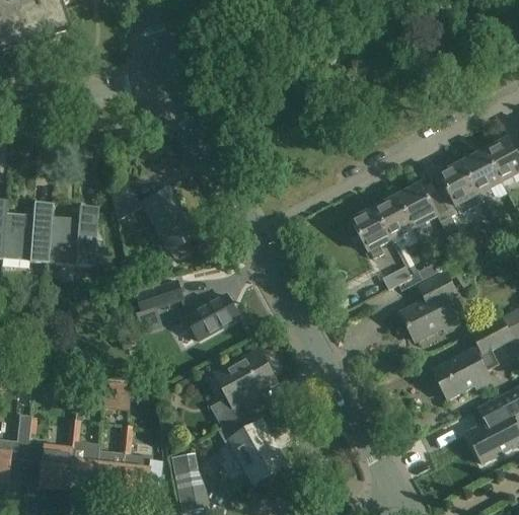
[(0,0),(0,48),(65,27),(57,0),(0,0)]
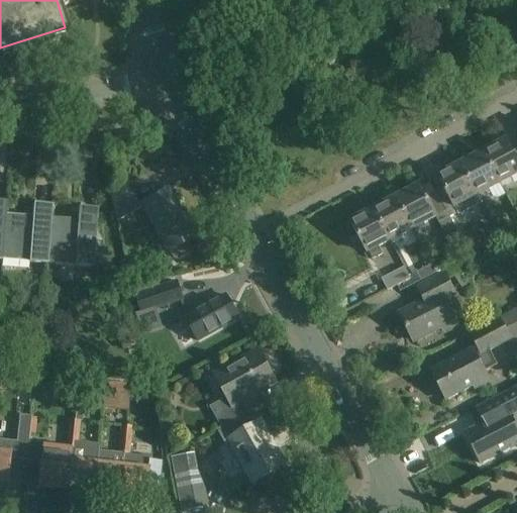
[(482,145),(484,149),(501,181),(516,172),(516,146),(513,148),(507,137),(496,142),(494,139),(482,145)]
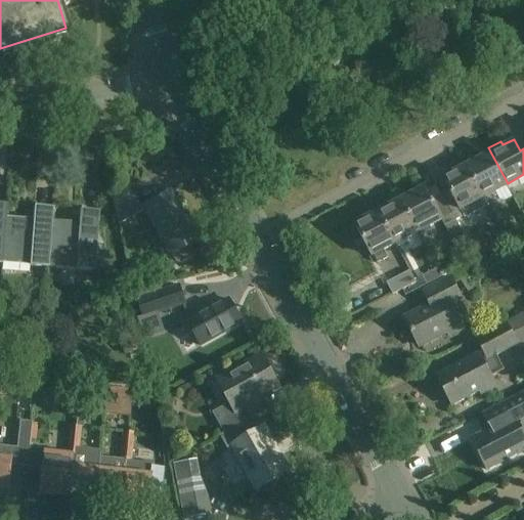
[(466,160),(468,163),(484,196),(508,183),(490,152),(480,157),(478,154),(466,160)]
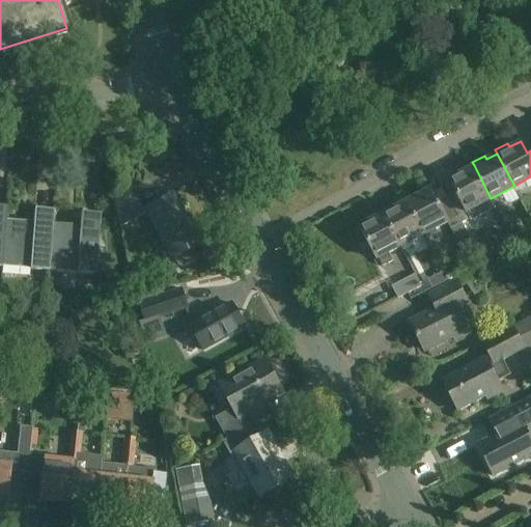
[(468,210),(491,198),(474,165),(464,171),(462,167),(449,173),(451,177),(450,178),(456,190),(447,195),(460,221),(471,216),(468,210)]
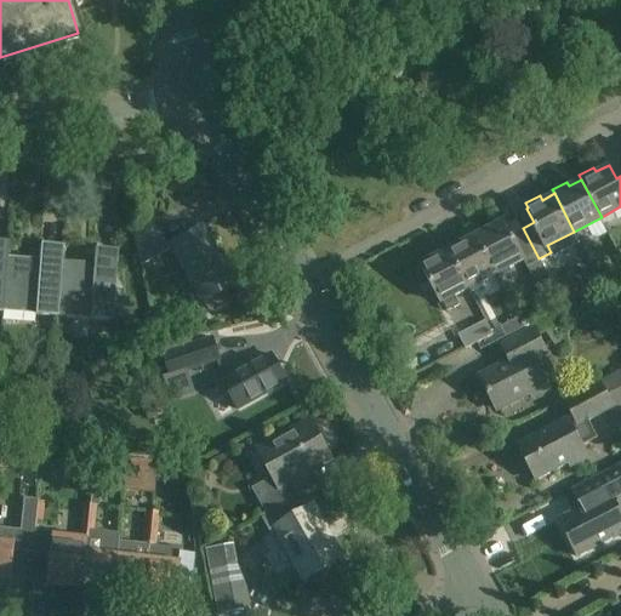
[(474,229),(477,234),(496,272),(524,257),(528,263),(539,258),(523,228),(512,233),(505,220),(491,227),(489,222),(474,229)]
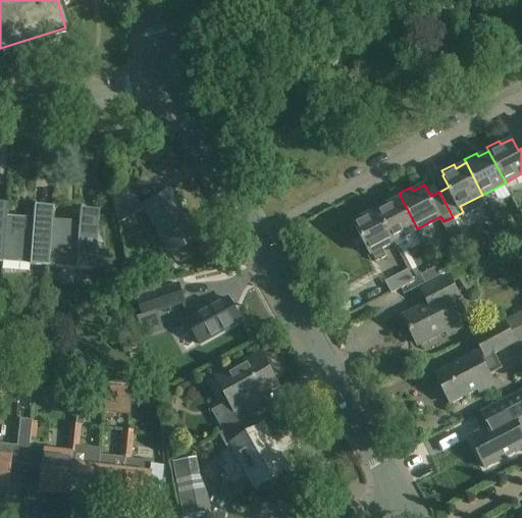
[(190,249),(187,242),(196,237),(169,187),(143,201),(169,251),(172,250),(175,257),(179,258),(189,253),(190,249)]
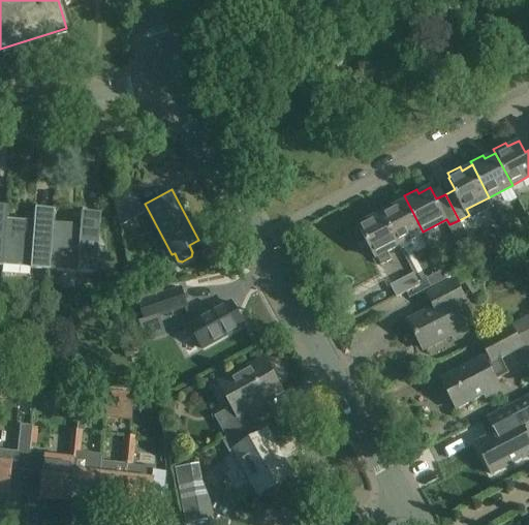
[(117,206),(121,222),(144,210),(135,195),(117,206)]
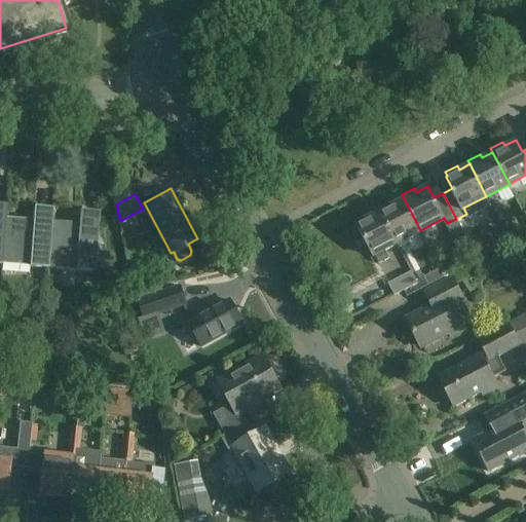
[(379,207),(381,211),(398,241),(420,230),(404,198),(393,203),(391,199),(379,207)]
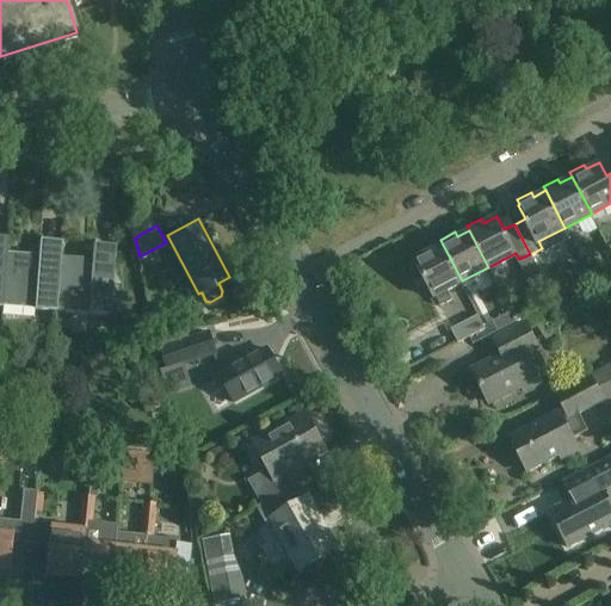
[(5,249),(1,304),(56,308),(60,253),(61,239),(39,237),(38,252),(5,249)]
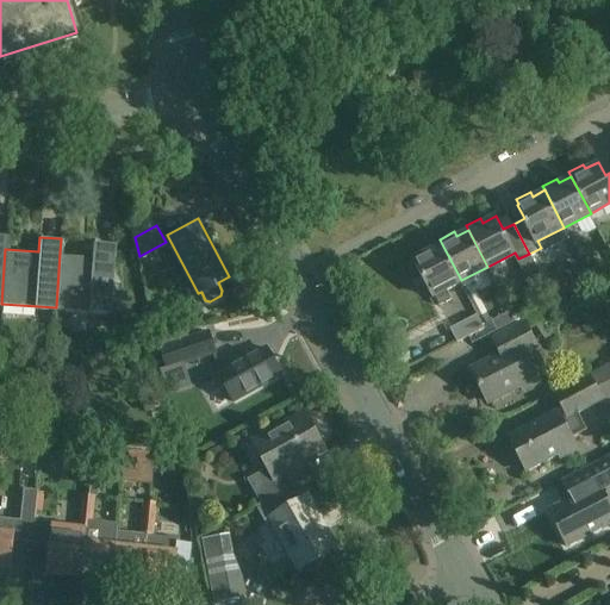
[(92,255),(60,253),(56,307),(110,312),(116,243),(93,242),(92,255)]
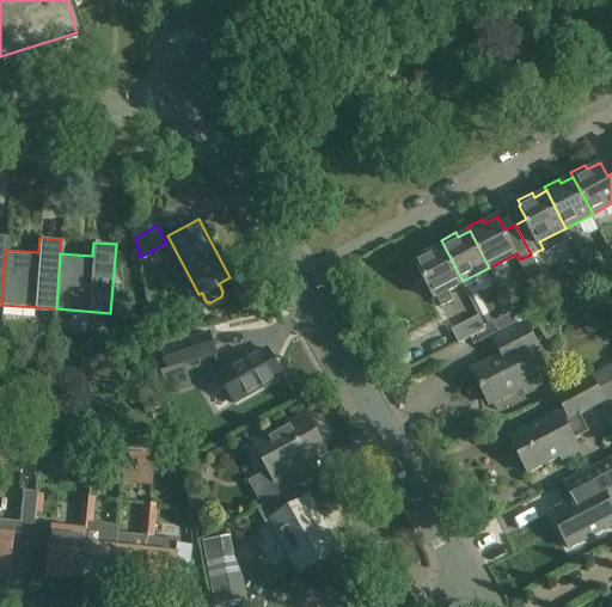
[(453,298),(450,288),(463,281),(444,245),(432,251),(429,246),(415,253),(417,258),(416,259),(435,295),(439,294),(442,302),(453,298)]
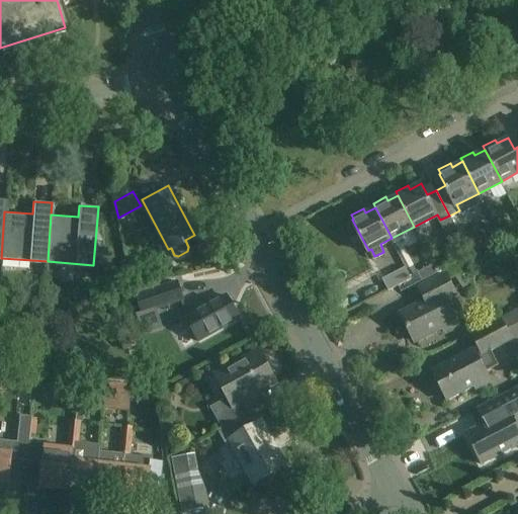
[(497,227),(502,236),(516,228),(512,220),(497,227)]
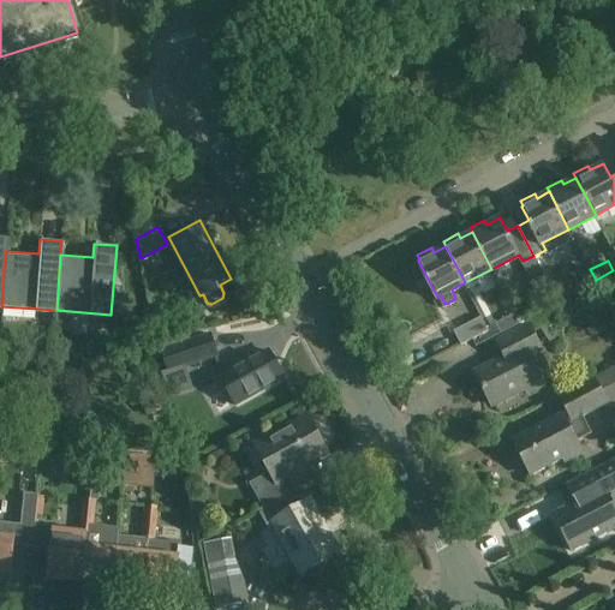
[(511,312),(496,321),(501,330),(517,323),(511,312)]
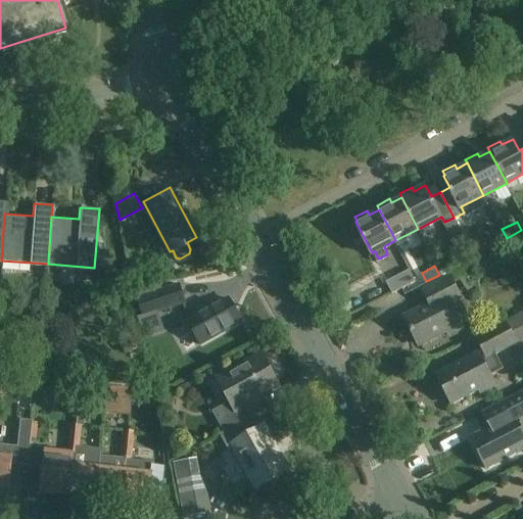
[(386,279),(392,291),(416,279),(410,267),(386,279)]
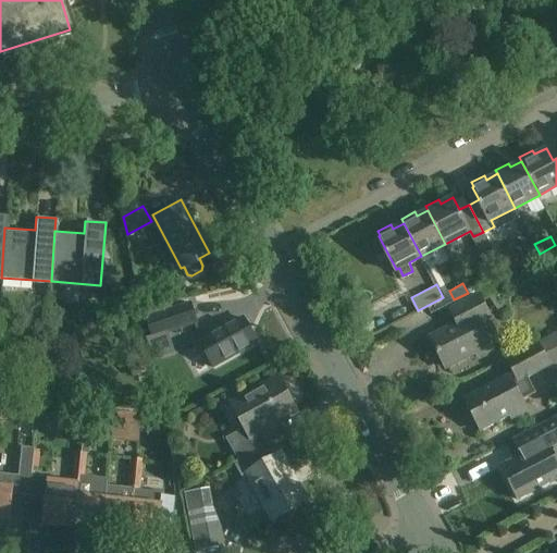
[(478,321),(491,315),(479,293),(450,307),(457,320),(429,334),(438,353),(441,351),(448,366),(475,352),(477,355),(491,347),(478,321)]
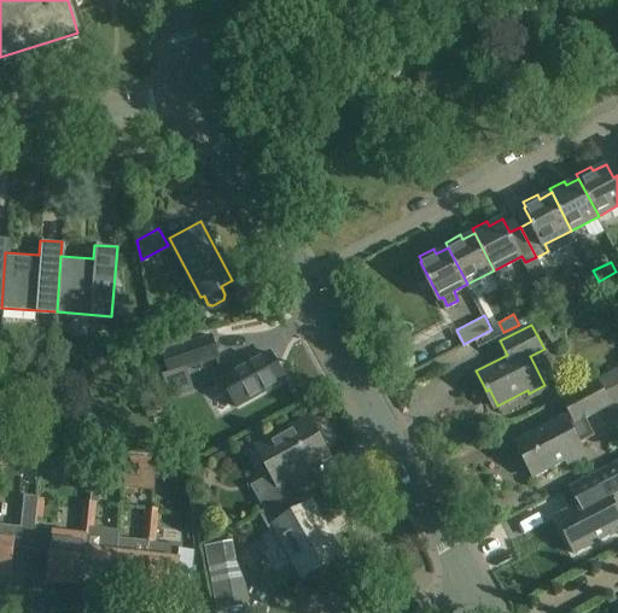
[(188,332),(158,342),(168,372),(219,355),(211,331),(190,338),(188,332)]
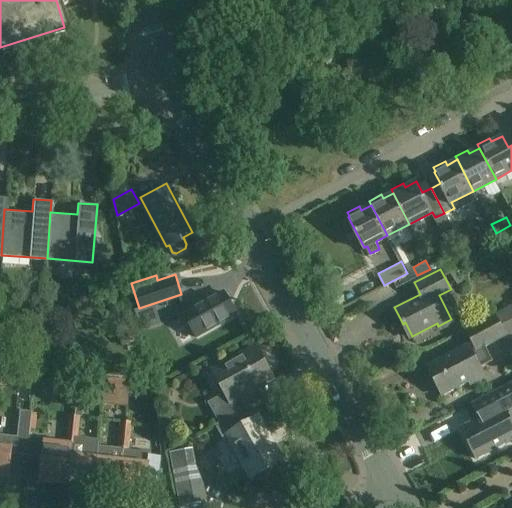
[(224,290),(183,312),(195,335),(236,313),(224,290)]
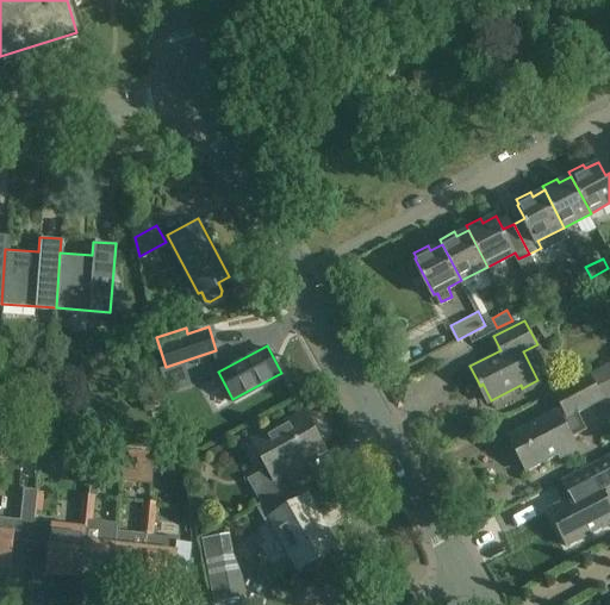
[(583,424),(576,412),(609,393),(609,388),(601,370),(556,393),(564,405),(509,434),(527,468),(559,451),(561,456),(578,448),(568,431),(583,424)]
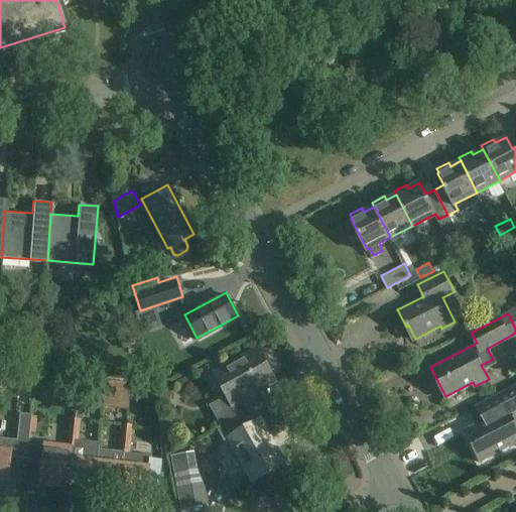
[(210,402),(221,423),(248,408),(242,396),(274,379),(258,348),(216,371),(227,392),(210,402)]
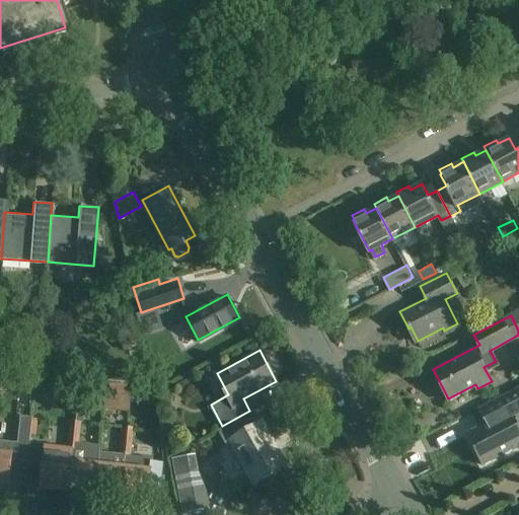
[(130,398),(131,384),(108,381),(106,395),(130,398)]
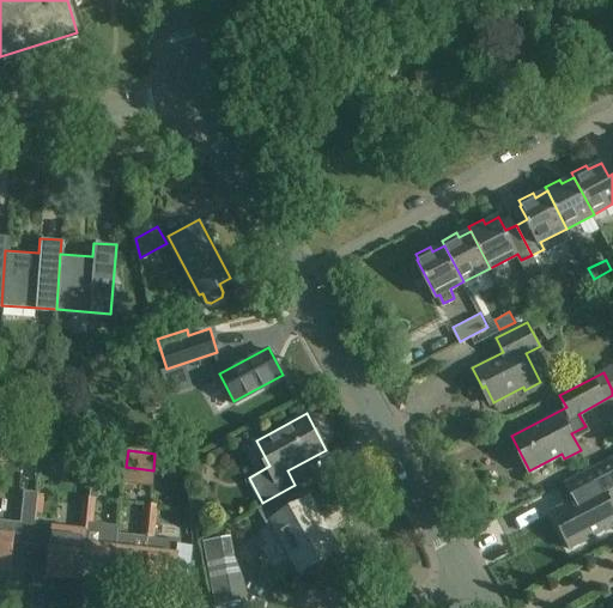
[(612,455),(580,473),(589,491),(552,510),(571,546),(612,524),(612,506),(612,505),(612,504),(612,455)]
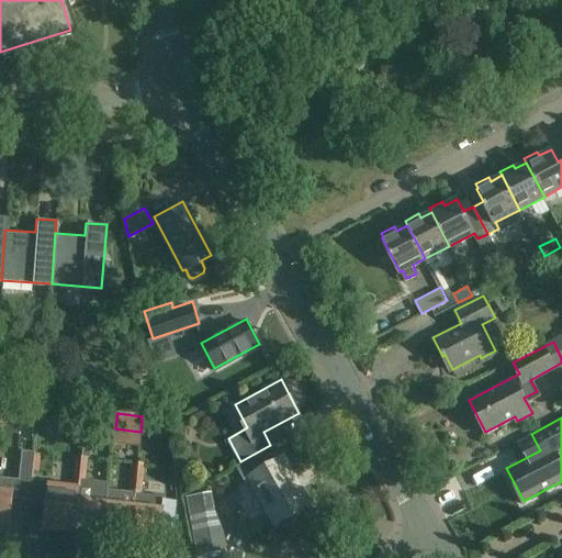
[(270,445),(240,461),(238,462),(247,479),(251,476),(277,521),(308,503),(283,456),(278,458),(270,445)]
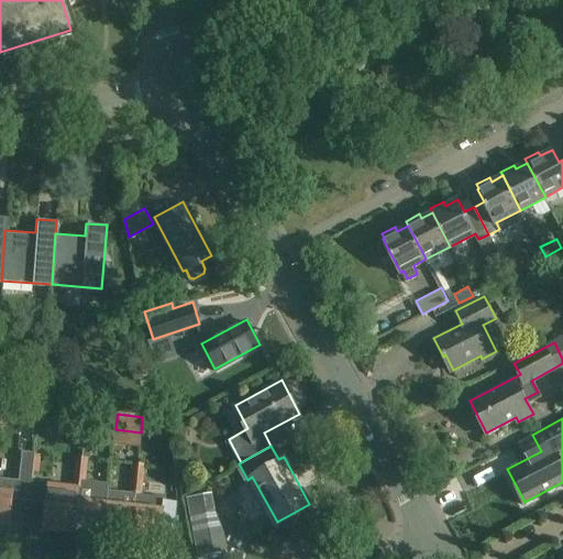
[(19,478),(19,479),(32,480),(33,479),(35,450),(22,449),(19,478)]
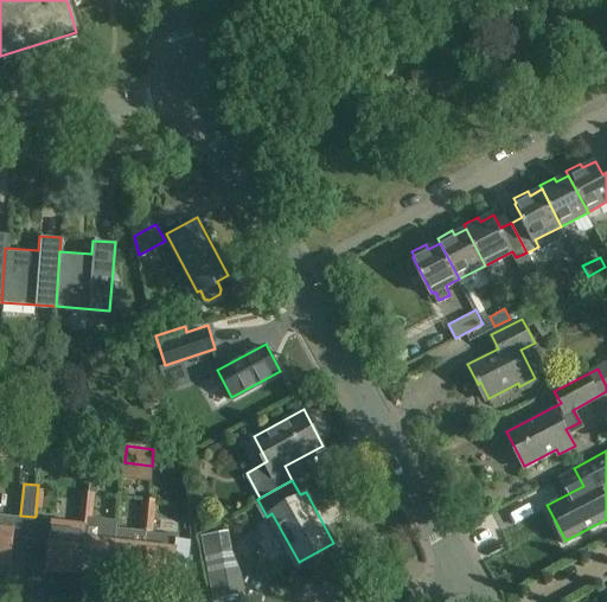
[(82,505),(94,506),(95,491),(83,488),(82,505)]
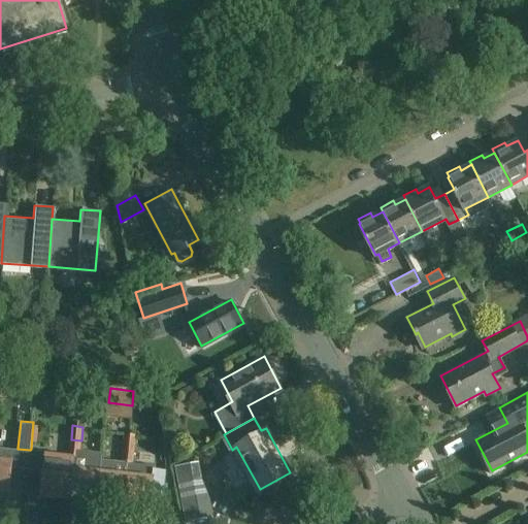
[(125,431),(123,446),(133,447),(134,432),(125,431)]
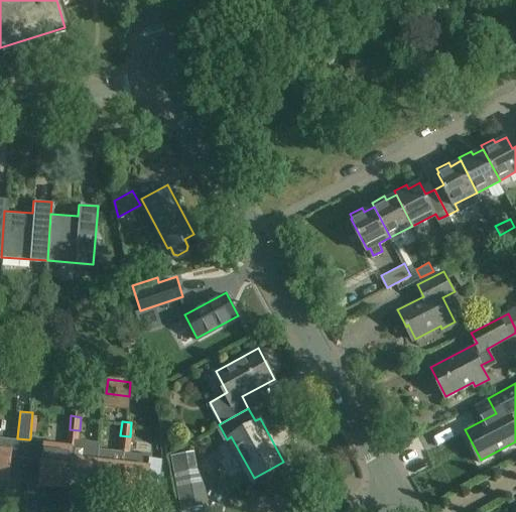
[(30,438),(29,439),(28,453),(27,462),(42,463),(40,483),(68,486),(72,443),(77,443),(78,438),(79,438),(80,430),(70,429),(68,442),(58,441),(58,443),(47,442),(47,439),(46,439),(45,440),(30,438)]
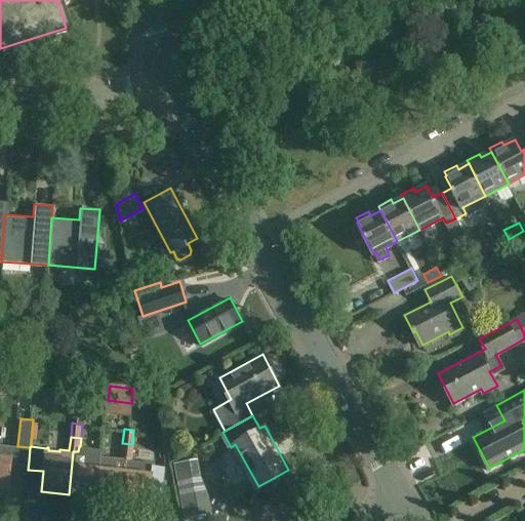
[(17,445),(0,442),(0,487),(9,488),(12,458),(29,461),(30,447),(17,446),(17,445)]
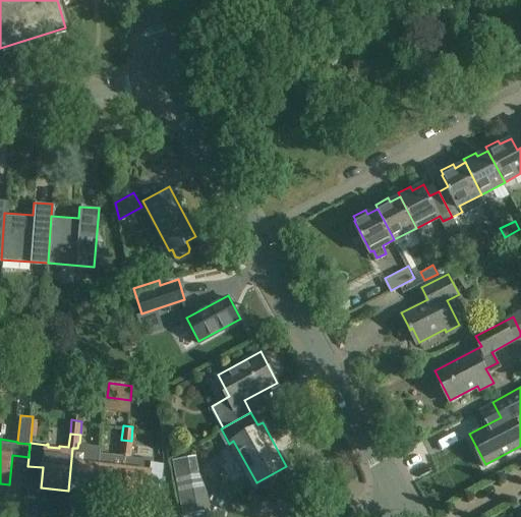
[(130,454),(131,441),(121,440),(120,454),(100,452),(96,494),(122,497),(126,454),(130,454)]
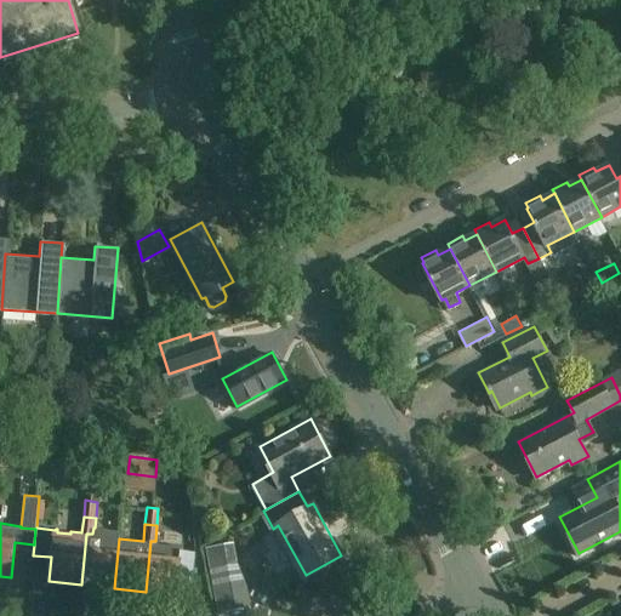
[(81,585),(114,588),(119,539),(120,530),(95,528),(93,528),(92,534),(86,534),(81,585)]
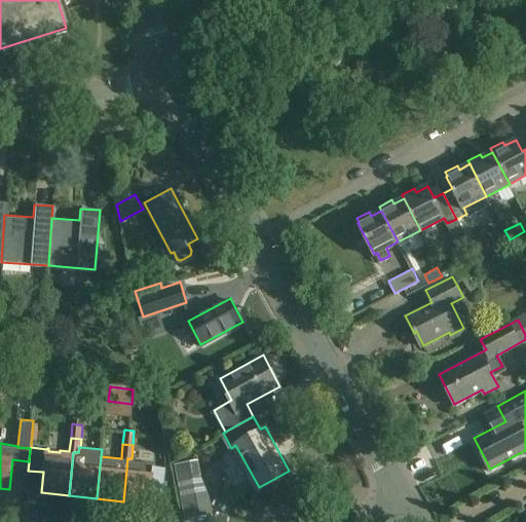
[(132,458),(127,458),(123,501),(150,504),(152,492),(162,493),(165,468),(154,467),(155,461),(132,458)]
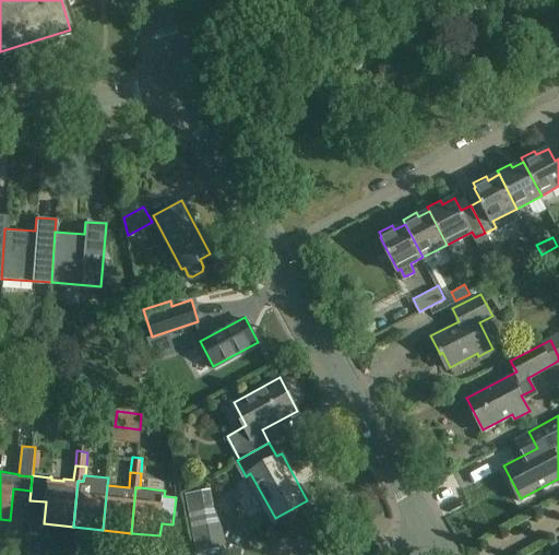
[(188,504),(188,508),(189,508),(212,504),(210,487),(186,492),(188,504)]
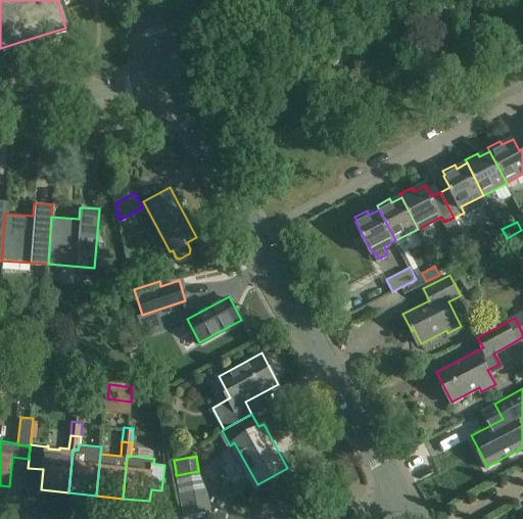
[(181,497),(184,515),(212,510),(208,491),(181,497)]
